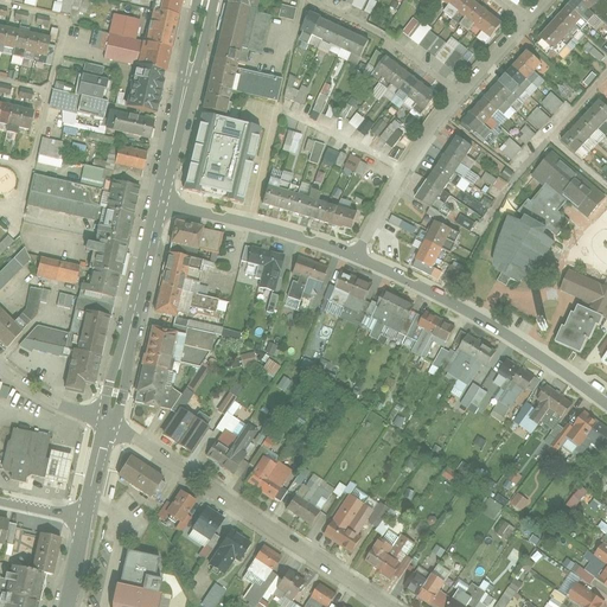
[(154,0),(161,1),(159,12),(179,17),(183,0),(133,0),(139,1),(139,0),(154,0)]
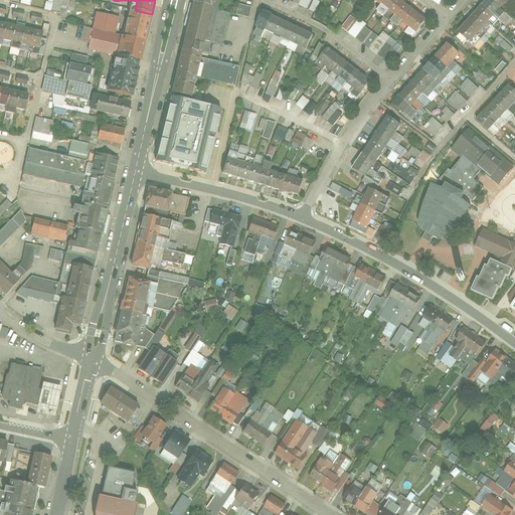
[(229,88),(235,66),(203,58),(217,0),(194,0),(173,93),(195,99),(199,79),(229,88)]
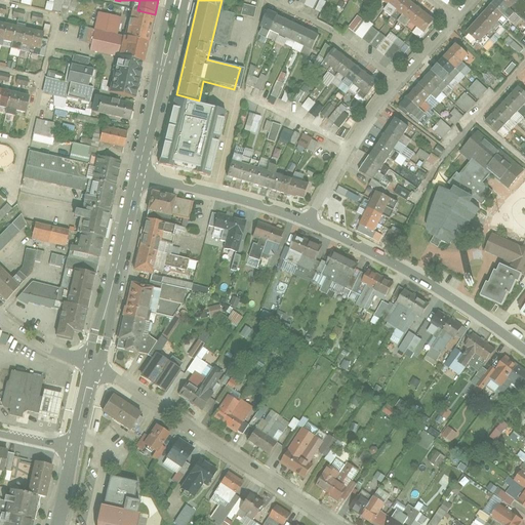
[(299,0),(298,3),(314,9),(317,0),(299,0)]
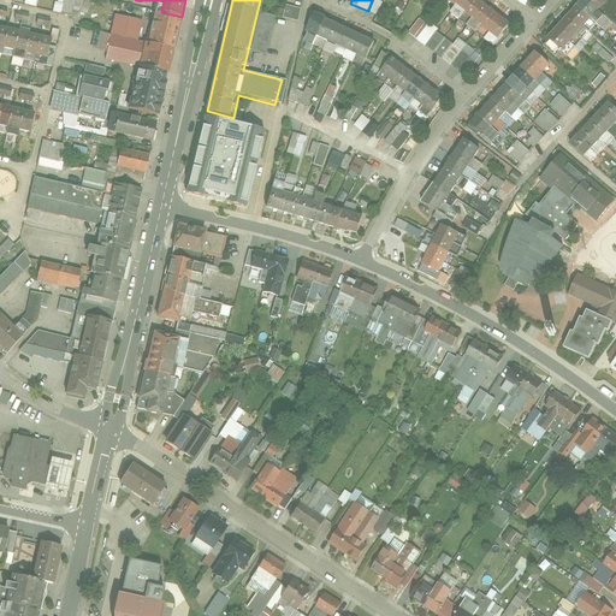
[(377,16),(383,3),(377,0),(374,0),(369,12),(377,16)]
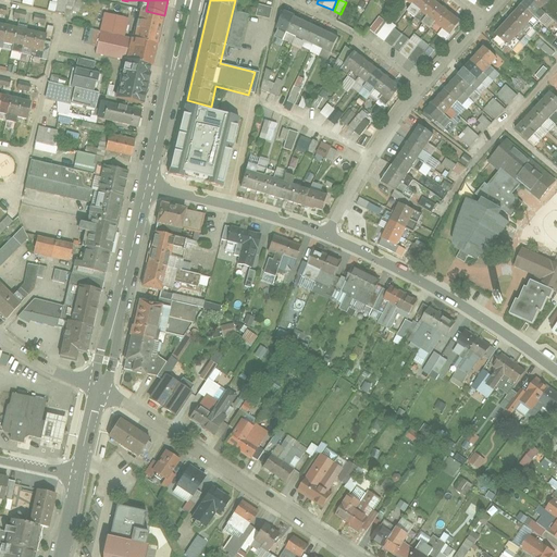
[(404,0),(453,37),(466,22),(436,0),(404,0)]
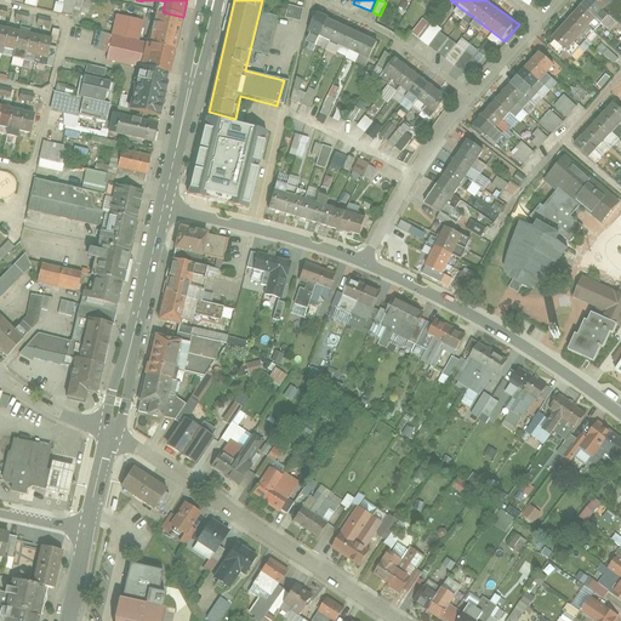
[(620,4),(616,0),(582,0),(550,36),(567,51),(604,10),(620,26),(620,4)]
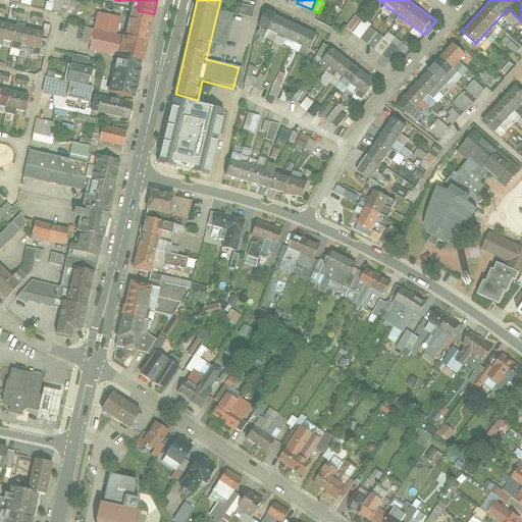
[(253,18),(255,7),(242,4),(240,15),(253,18)]
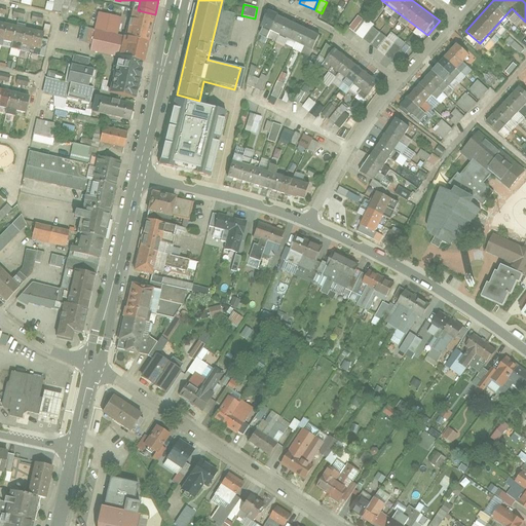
[(155,14),(133,8),(125,37),(149,42),(155,14)]
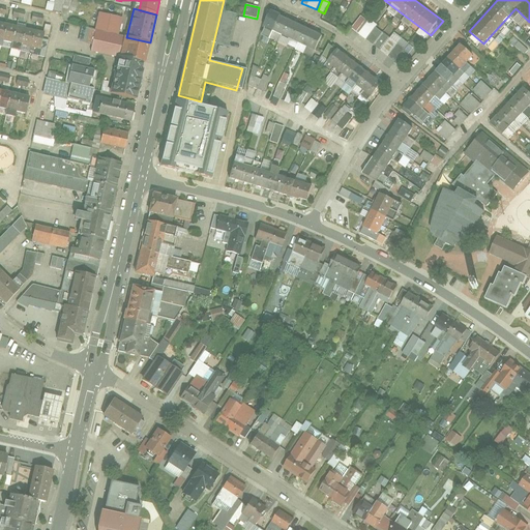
[(10,20),(23,23),(25,13),(12,10),(10,20)]
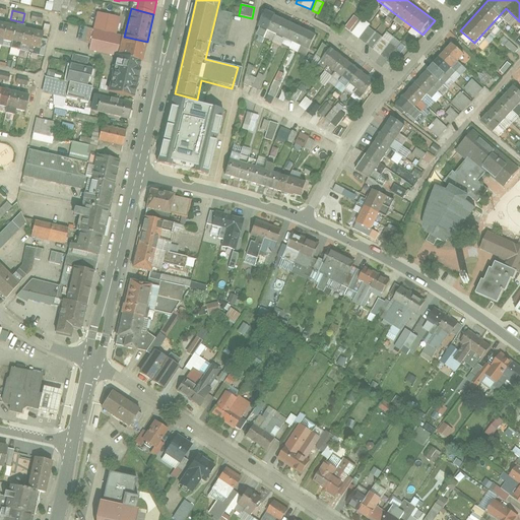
[(321,39),(268,12),(262,24),(315,51),(321,39)]
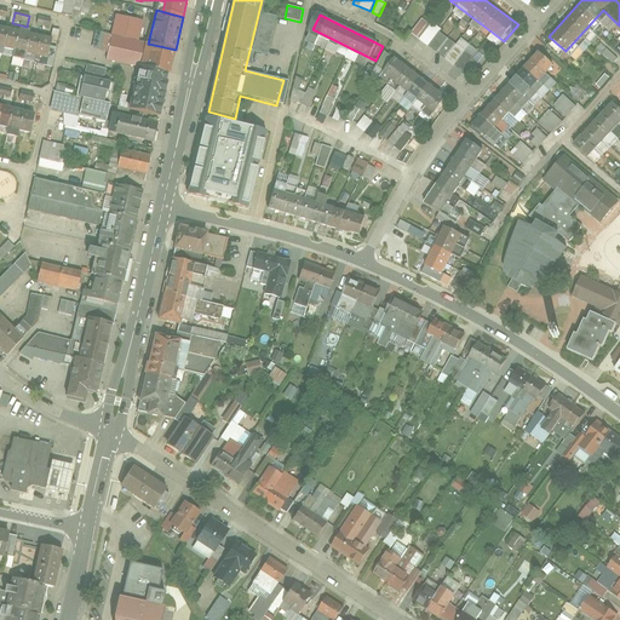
[(445,59),(455,44),(422,18),(411,34),(445,59)]
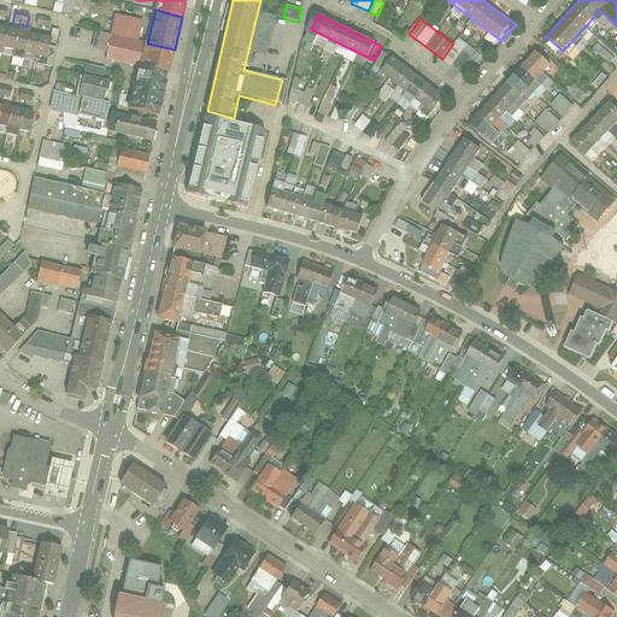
[(0,48),(47,59),(52,37),(0,25),(0,48)]
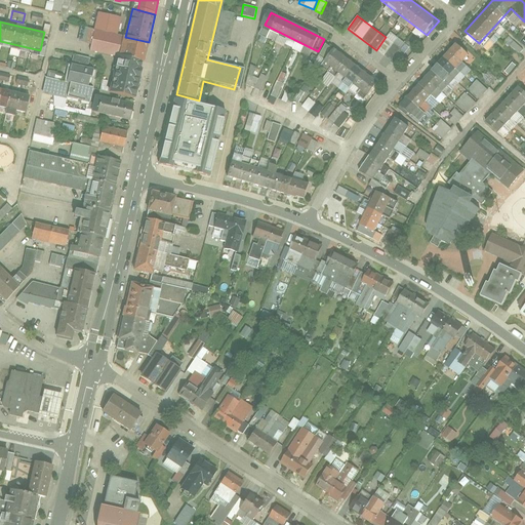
[(144,64),(149,42),(125,37),(88,30),(86,40),(91,41),(89,51),(144,64)]
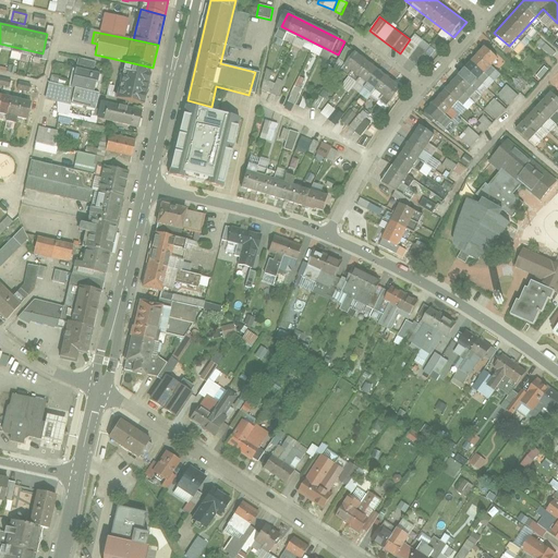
[(422,70),(435,50),(414,35),(409,41),(423,52),(416,62),(410,57),(408,60),(422,70)]
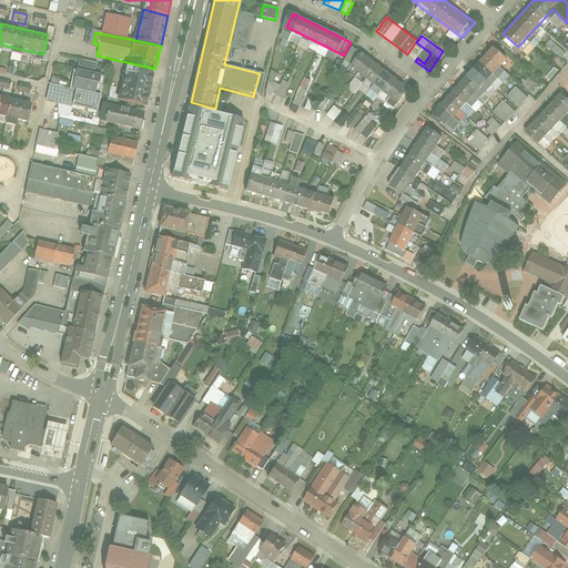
[(550,41),(546,46),(561,59),(565,54),(550,41)]
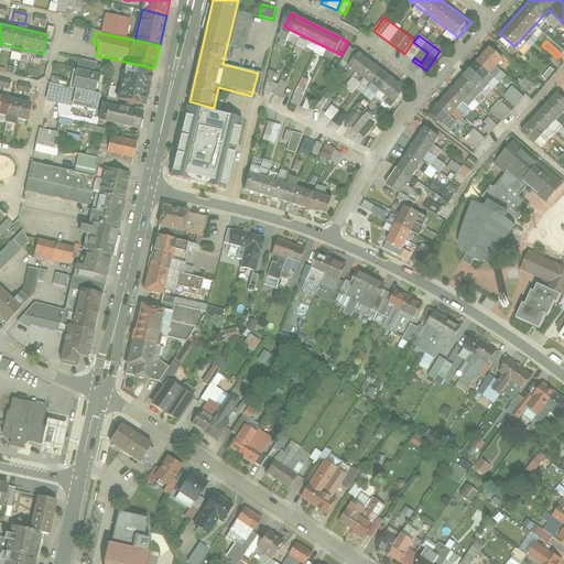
[(444,125),(502,58),(489,46),(431,112),(444,125)]
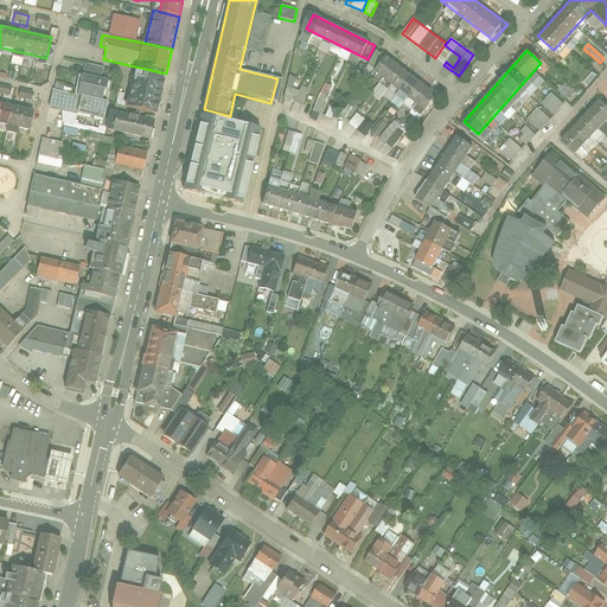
[(425,108),(436,93),(385,55),(374,70),(425,108)]
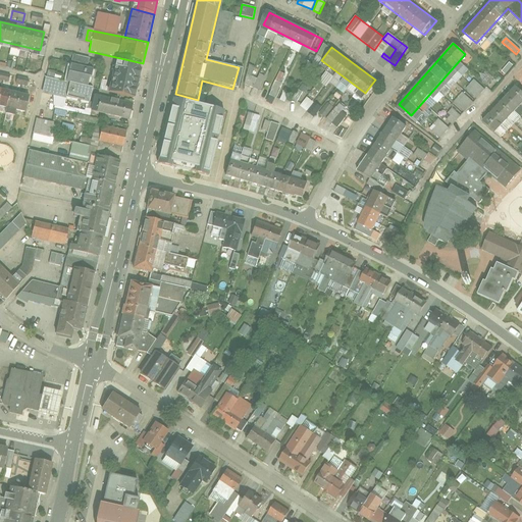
[(71,54),(69,63),(86,67),(88,58),(71,54)]
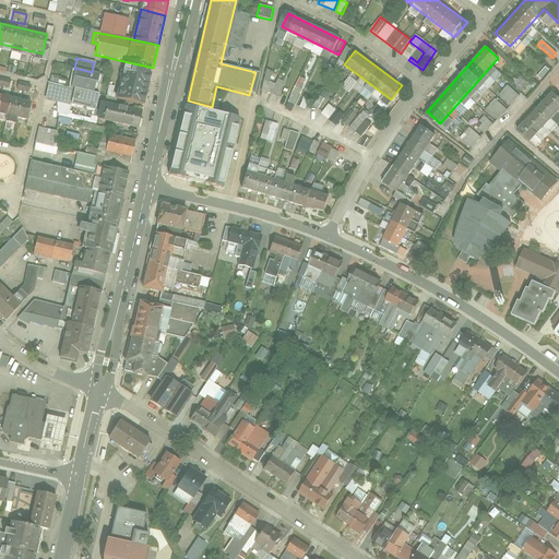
[(117,99),(143,105),(151,74),(123,69),(117,99)]
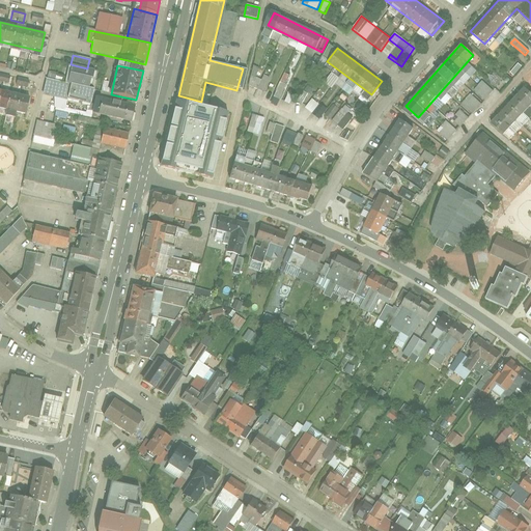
[(68,82),(65,81),(65,83),(89,88),(91,79),(92,79),(94,71),(72,66),(68,82)]
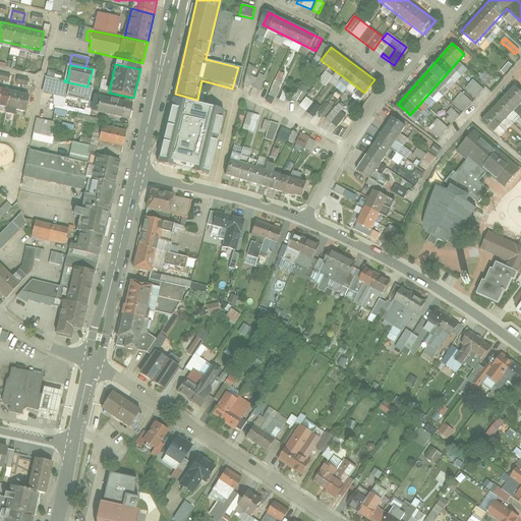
[(259,91),(264,77),(251,73),(253,66),(248,65),(242,84),(259,91)]
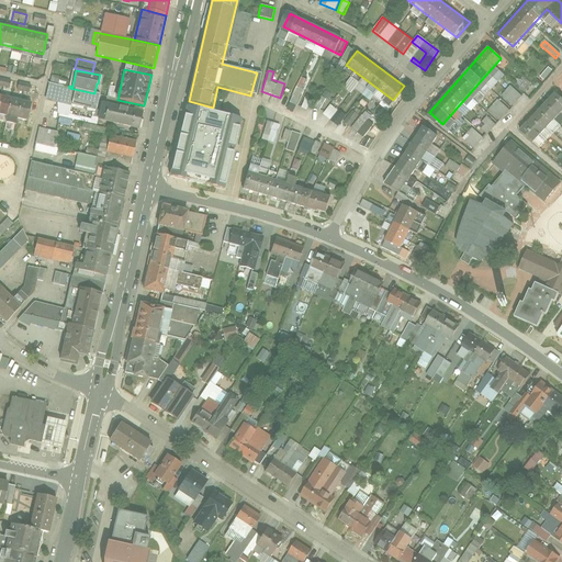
[(15,90),(27,93),(30,85),(18,81),(15,90)]
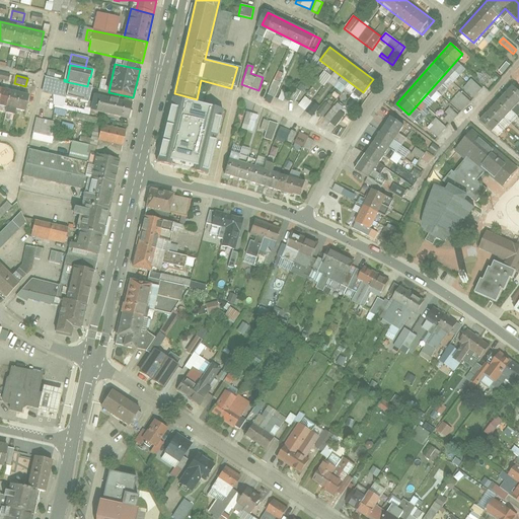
[(89,101),(92,88),(87,86),(64,81),(45,77),(43,88),(64,93),(65,90),(67,90),(66,96),(89,101)]
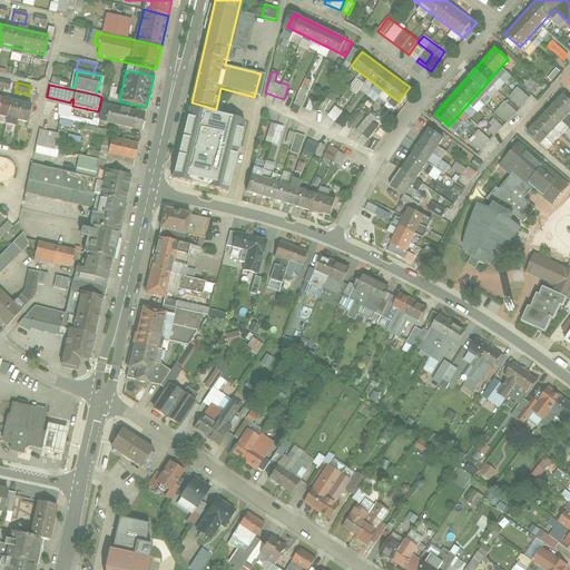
[(519,108),(529,98),(518,87),(508,97),(519,108)]
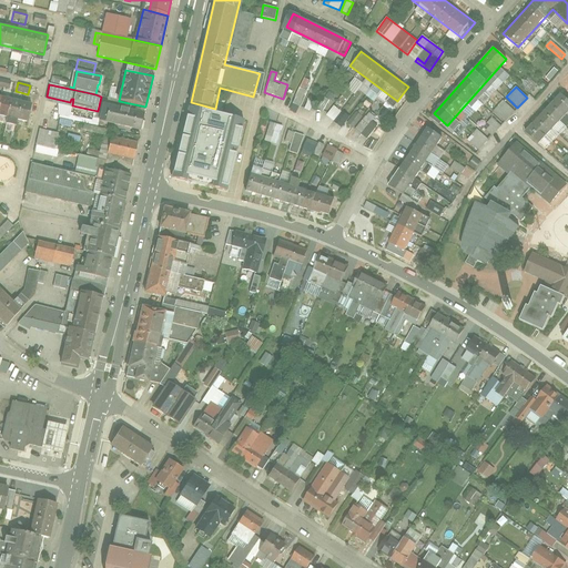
[(297,113),(305,90),(298,88),(290,110),(297,113)]
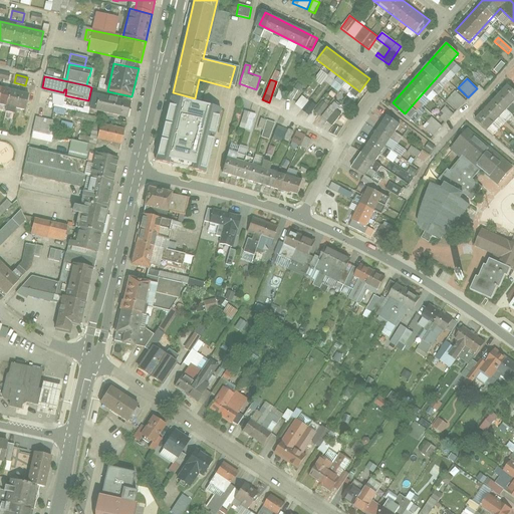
[(476,119),(490,131),(513,100),(513,87),(507,81),(476,119)]
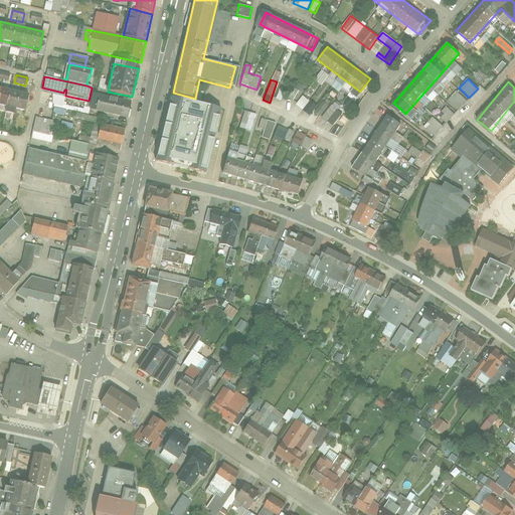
[(0,105),(25,112),(29,95),(0,87),(0,105)]
